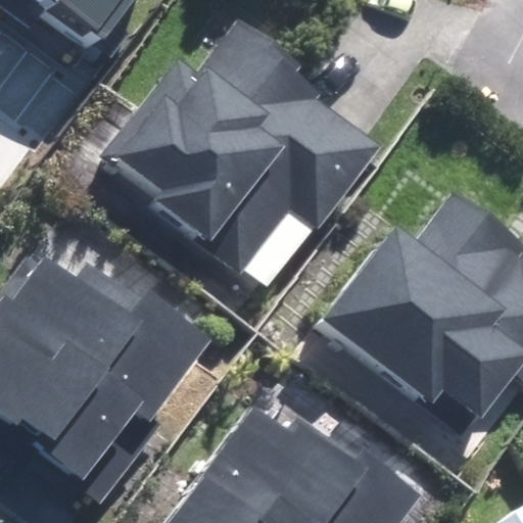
[(129,0),(56,0),(105,34),(129,0)]
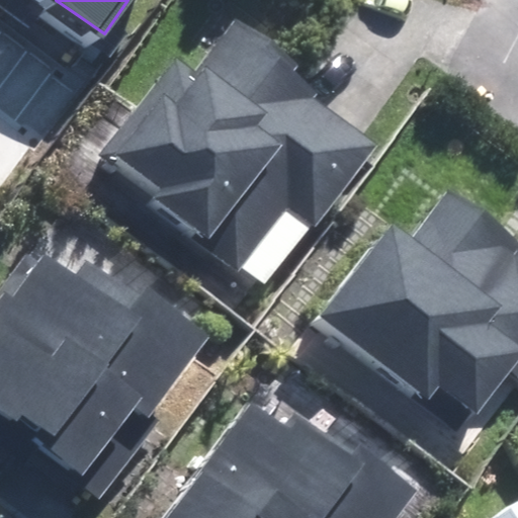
[(311,220),(373,138),(281,67),(288,58),(236,17),(189,78),(169,63),(100,154),(153,194),(145,204),(236,274),(289,203),(311,220)]
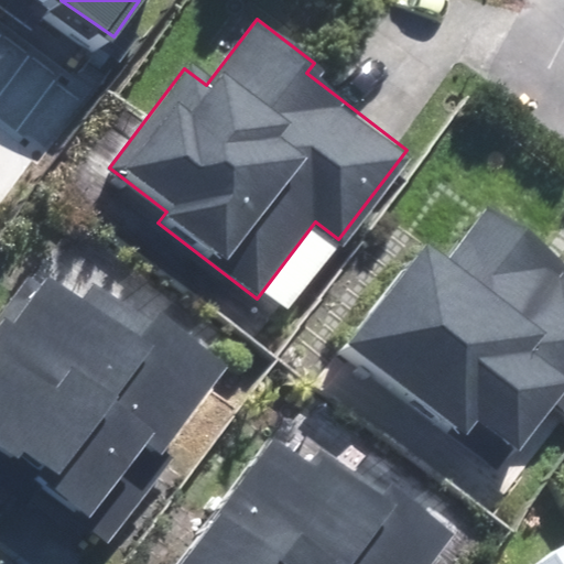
[(563,260),(489,202),(451,251),(429,234),(346,338),(461,427),(470,415),(518,452),(557,400),(563,405),(563,404),(563,260)]
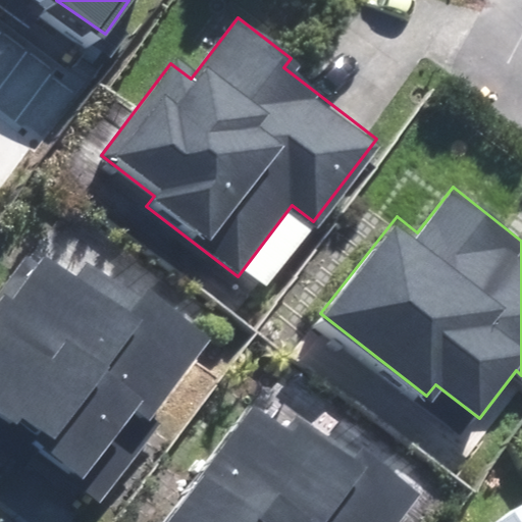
[(214,332),(63,222),(0,308),(0,422),(104,498),(138,452),(112,433),(129,409),(148,422),(214,332)]
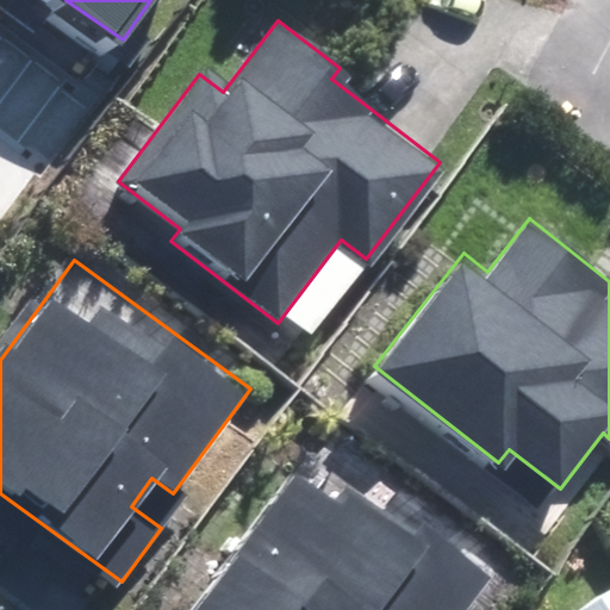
[(337,499),(302,472),(197,609),(464,609),(491,574),(417,518),(410,528),(350,483),(337,499)]
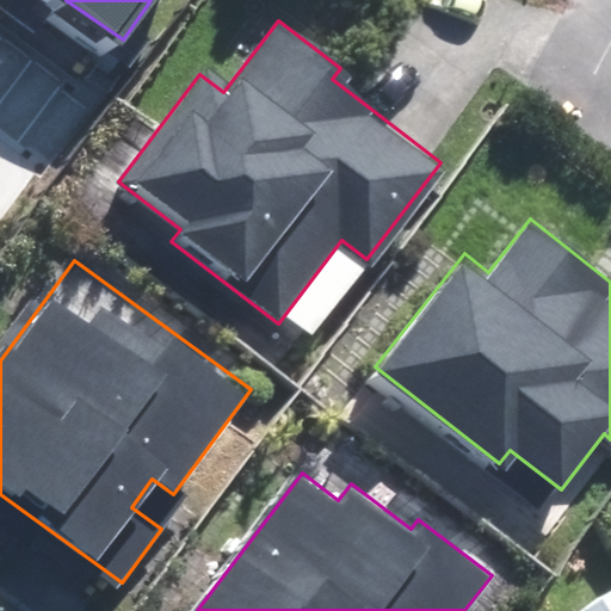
[(610,610),(610,588),(576,610),(610,610)]
